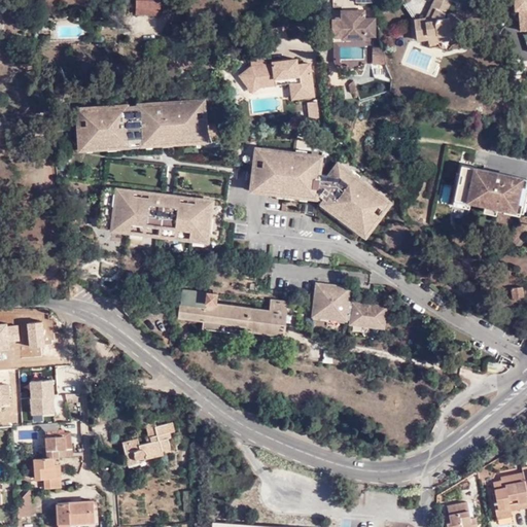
[(156,19),(156,5),(136,4),(136,0),(124,0),(124,3),(131,4),(131,19),(141,19),(141,11),(148,11),(148,19),(156,19)]
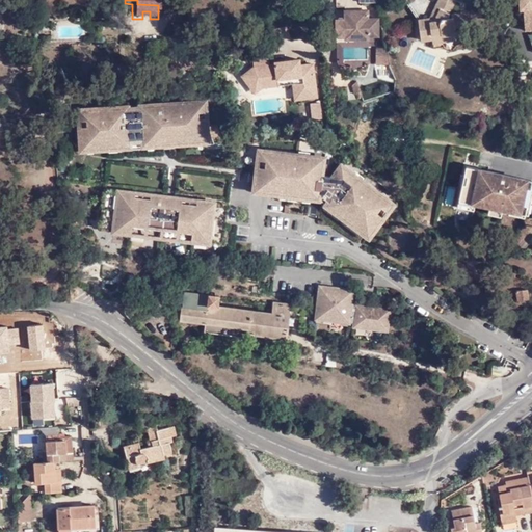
[(460,2),(455,0),(437,0),(430,16),(418,18),(420,40),(431,38),(431,43),(455,40),(455,37),(464,36),(460,2)]
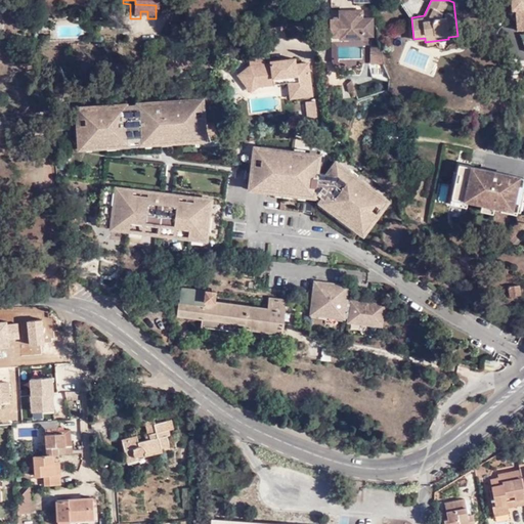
[(523,0),(510,0),(511,10),(515,10),(516,30),(523,29),(523,0)]
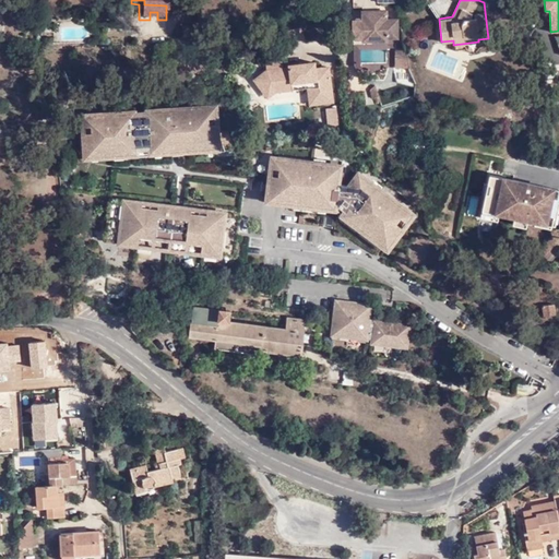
[(372,13),(372,10),(361,10),(361,19),(353,19),(353,43),(364,43),(364,40),(364,37),(372,36),(372,39),(385,39),(385,36),(396,36),(396,19),(385,19),(385,13),(372,13)]
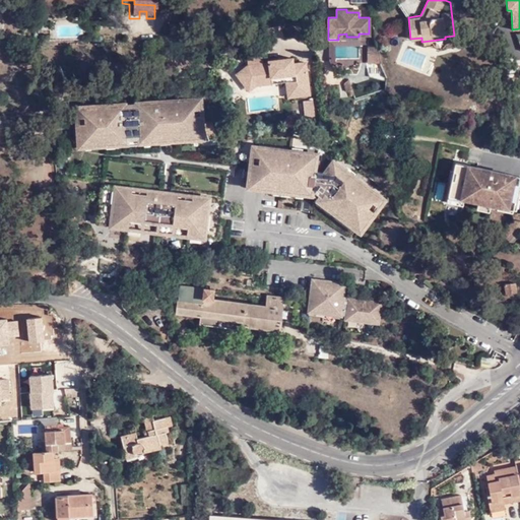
[(368,62),(372,62),(372,57),(378,57),(376,46),(368,46),(368,62)]
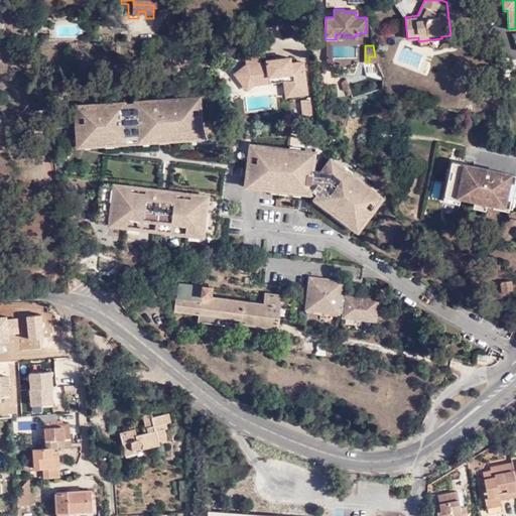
[(338,53),(348,56),(350,48),(340,46),(338,53)]
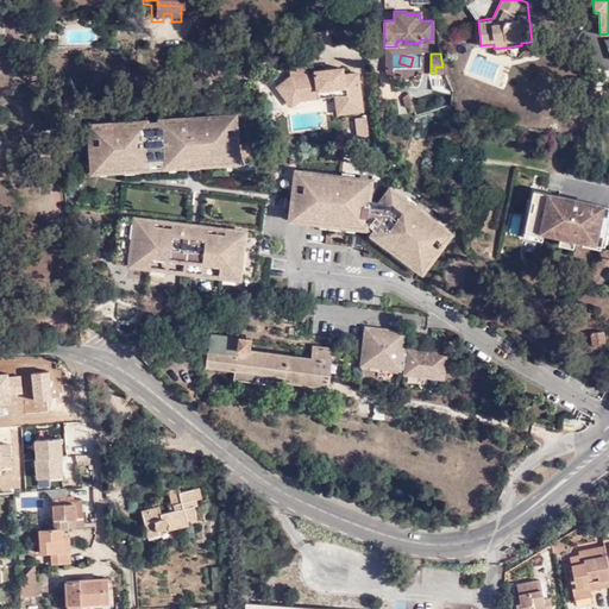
[(295,93),(334,87),(336,95),(338,113),(363,110),(358,71),(344,74),(343,68),(336,68),(325,69),(315,70),(315,73),(309,74),(307,62),(295,64),(289,68),(290,75),(290,76),(277,87),(287,99),(295,93)]
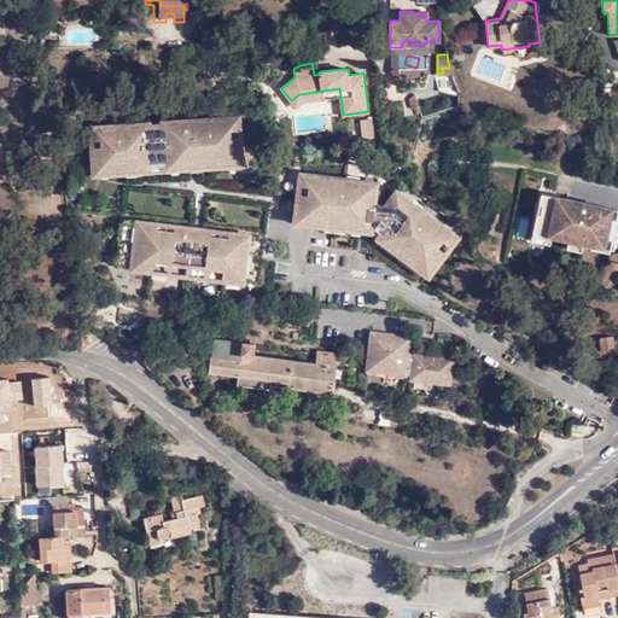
[(304,100),(340,97),(339,88),(299,94),(291,100),(296,108),(304,100)]
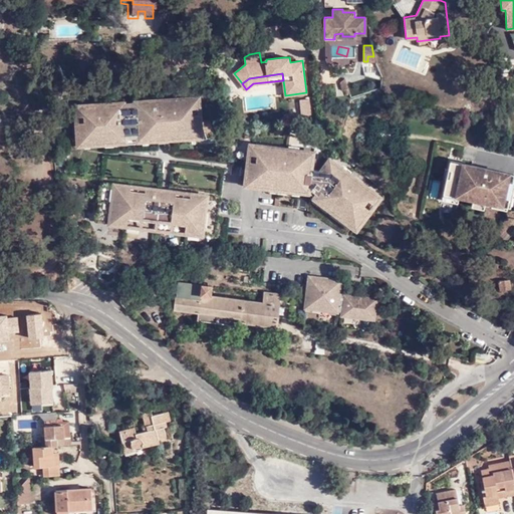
[(124,101),(74,105),(77,147),(127,143),(127,138),(137,137),(138,143),(203,139),(201,96),(134,101),(135,103),(125,104),(124,101)]
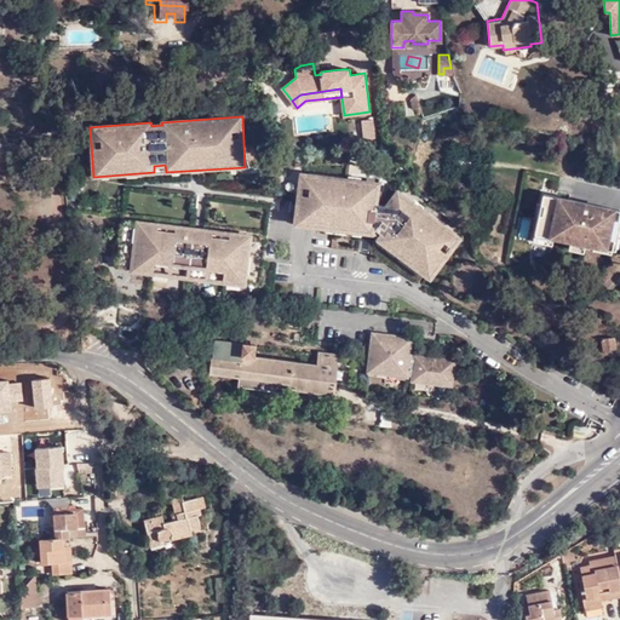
[(373,119),(362,120),(363,138),(375,137),(373,119)]
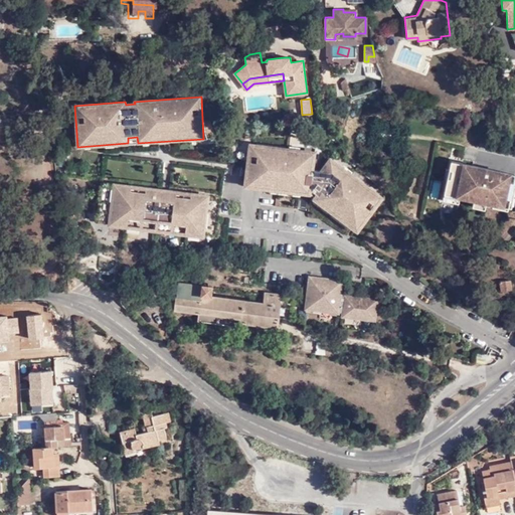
[(11,121),(0,120),(0,135),(12,135),(11,121)]
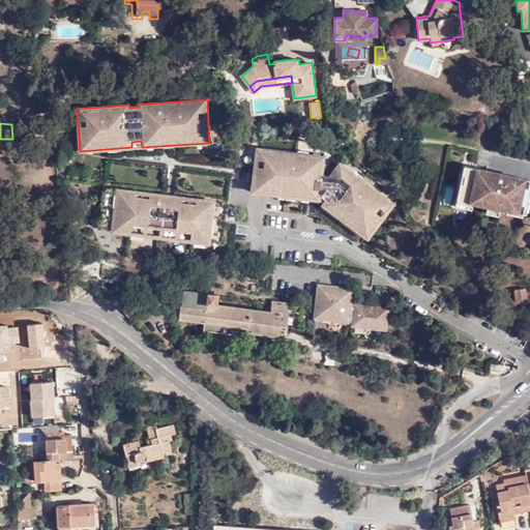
[(330,175),(322,175),(325,156),(257,148),(252,193),(319,201),(320,194),(327,199),(323,205),(367,239),(394,203),(340,163),(330,175)]
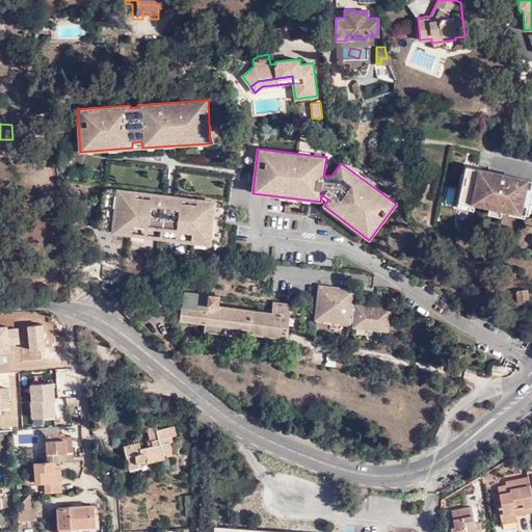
[(529,180),(467,166),(457,208),(474,211),(475,205),(489,208),(502,210),(522,214),(529,180)]
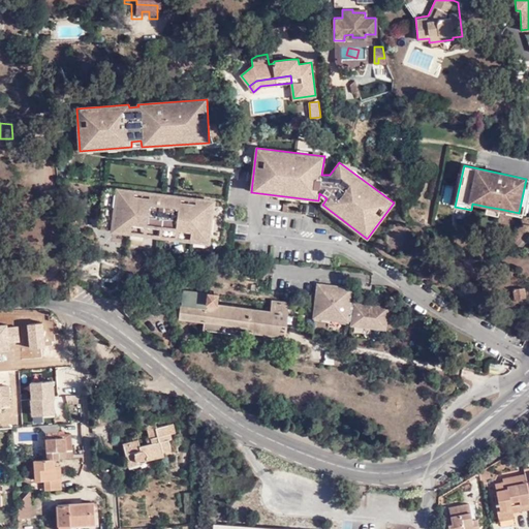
[(528,179),(526,179),(519,213),(522,214),(528,182),(528,179)]
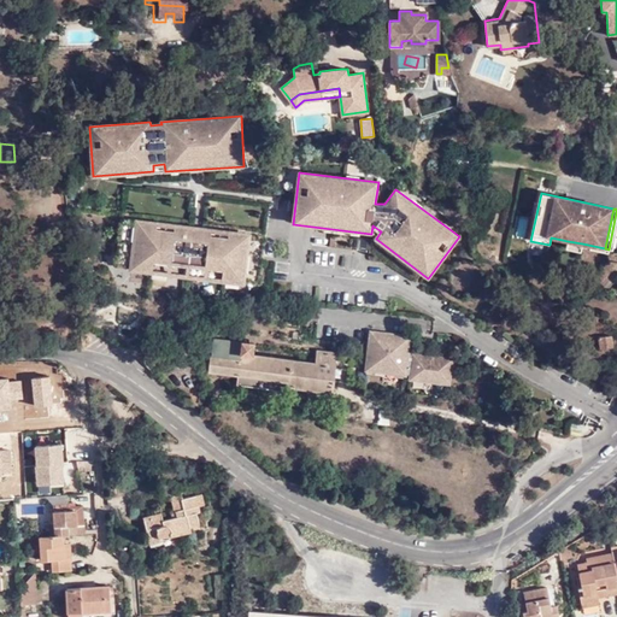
[(245,285),(251,233),(136,219),(122,217),(116,265),(130,266),(130,270),(245,285)]
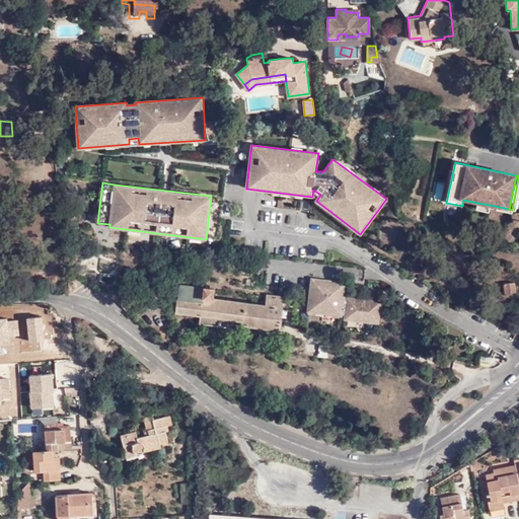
[(490,205),(477,203),(476,208),(489,211),(490,205)]
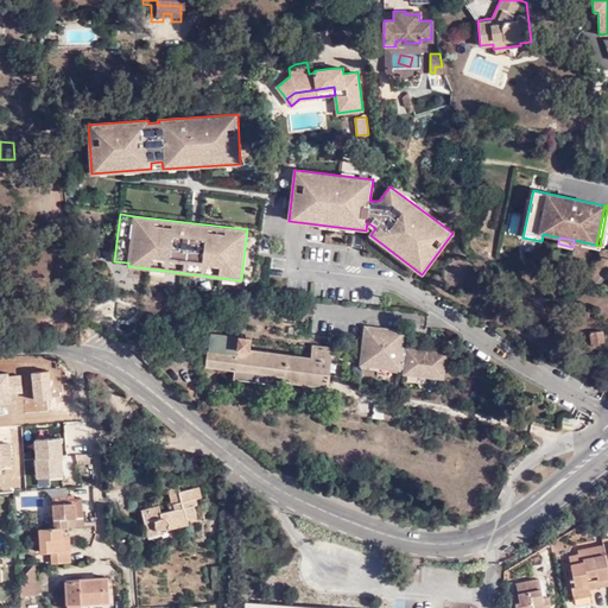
[(448,282),(473,277),(468,255),(443,261),(448,282)]
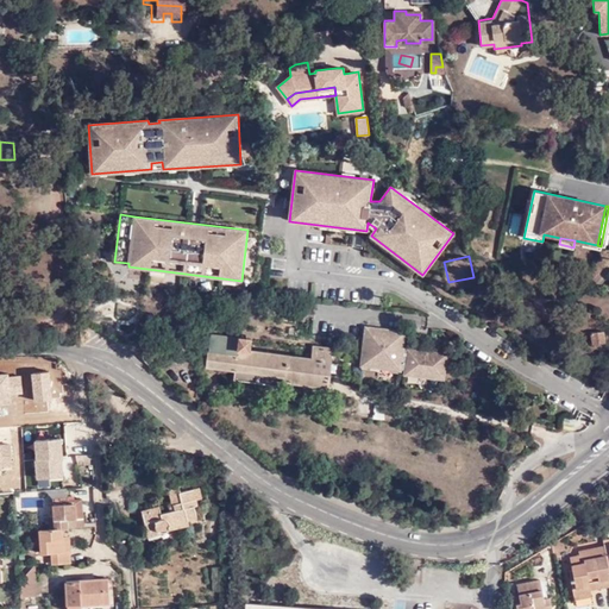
[(406,332),(365,326),(360,365),(401,370),(402,369),(405,369),(403,374),(444,380),(447,353),(403,349),(406,332)]
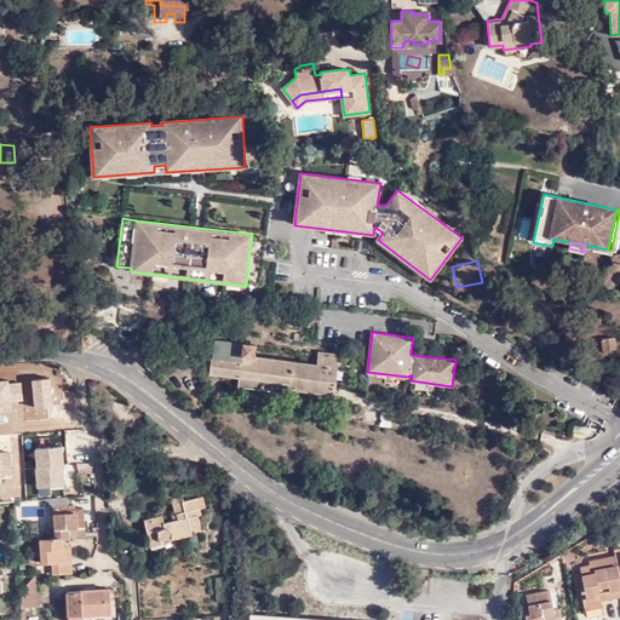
[(614,346),(613,334),(602,336),(603,348),(614,346)]
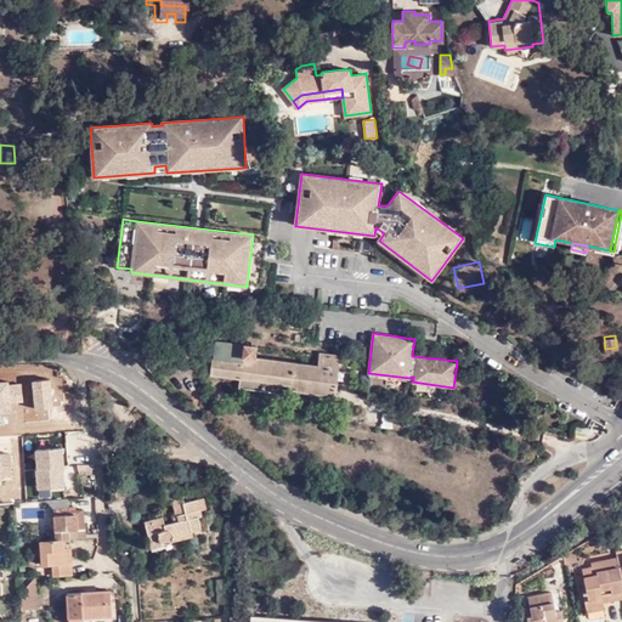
[(254,345),(214,340),(210,373),(239,377),(238,388),(288,394),(289,388),(333,393),(337,355),(317,352),(317,366),(254,358),(254,345)]
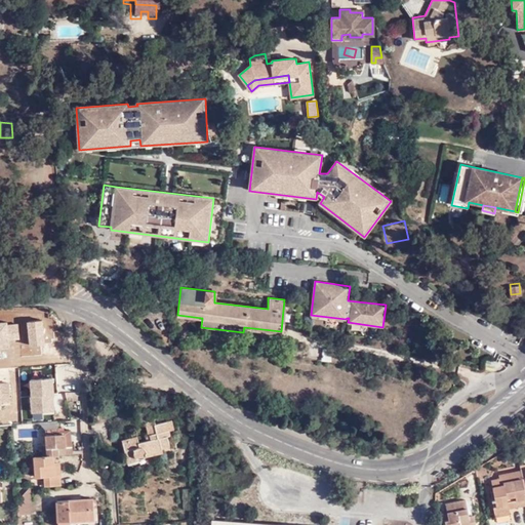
[(31,355),(28,316),(15,317),(16,333),(17,356),(31,355)]
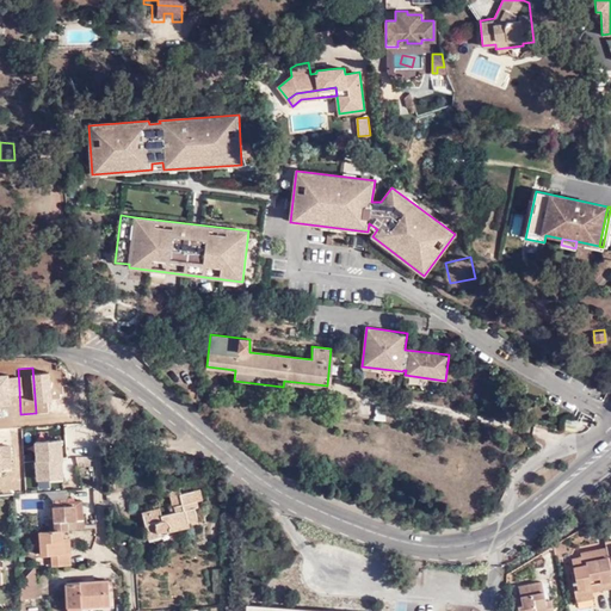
[(47,368),(32,368),(36,413),(49,412),(47,376),(47,368)]
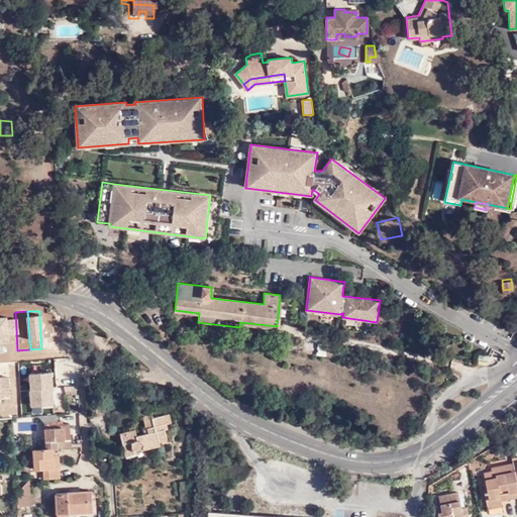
[(141,445),(158,441),(166,439),(163,429),(167,428),(166,423),(171,422),(168,412),(152,416),(150,412),(140,414),(144,427),(140,428),(142,432),(135,434),(133,428),(118,432),(122,448),(128,446),(131,450),(133,451),(142,449),(141,445)]
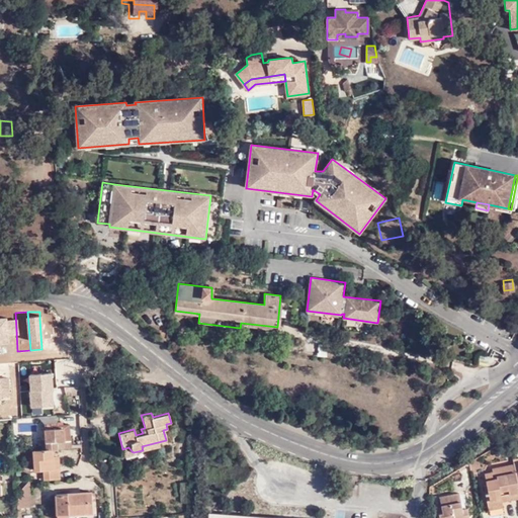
[(42,449),(52,449),(70,448),(70,440),(64,440),(63,428),(52,429),(46,429),(46,438),(41,438),(42,449)]
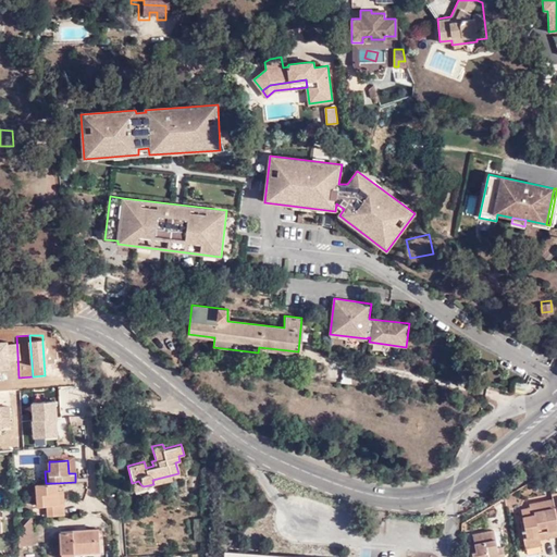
[(171,480),(170,475),(152,480),(153,484),(171,480)]
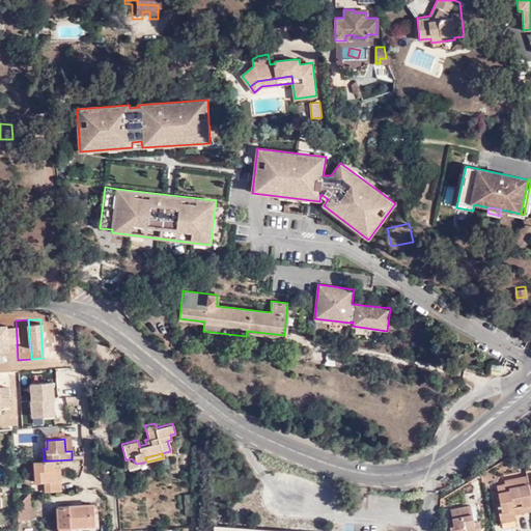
[(54,480),(54,469),(53,460),(44,460),(34,460),(35,481),(45,481),(45,492),(59,491),(59,480),(54,480)]
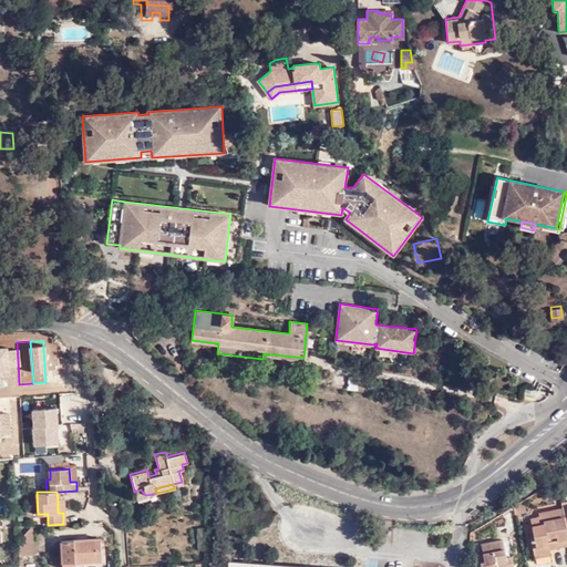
[(529,508),(528,500),(517,506),(518,511),(529,508)]
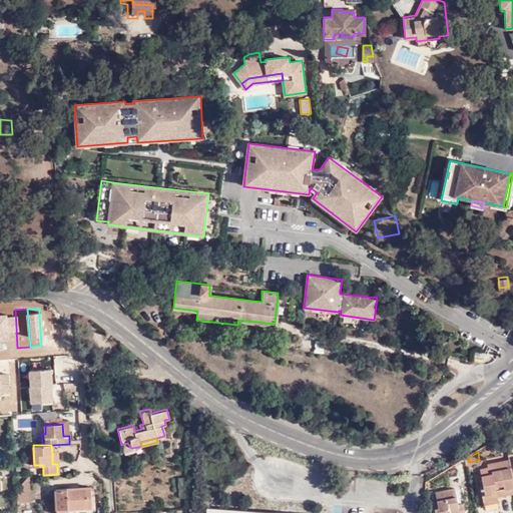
[(512,462),(512,458),(491,462),(491,465),(483,466),(485,477),(487,485),(484,485),(486,498),(500,496),(500,493),(499,489),(508,488),(508,492),(512,490),(512,462)]
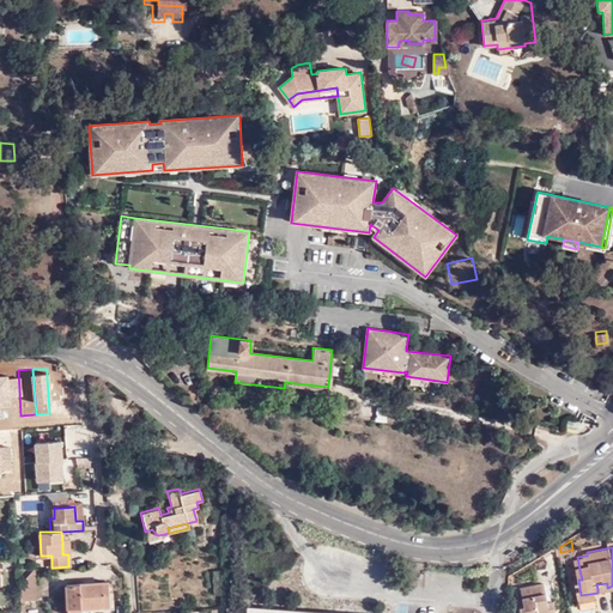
[(461,568),(462,557),(451,556),(451,568),(461,568)]
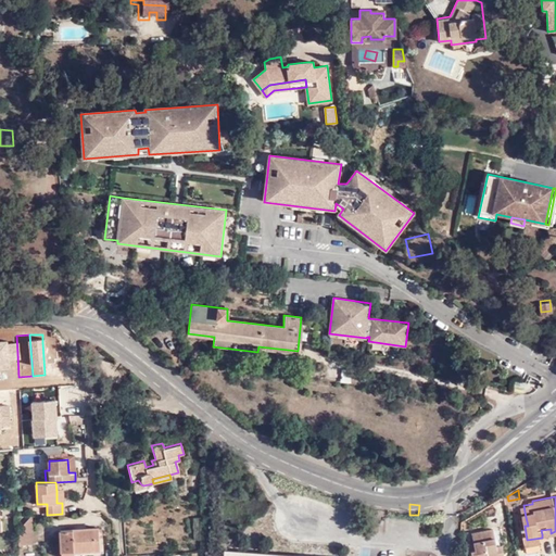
[(178,506),(179,515),(189,514),(188,505),(178,506)]
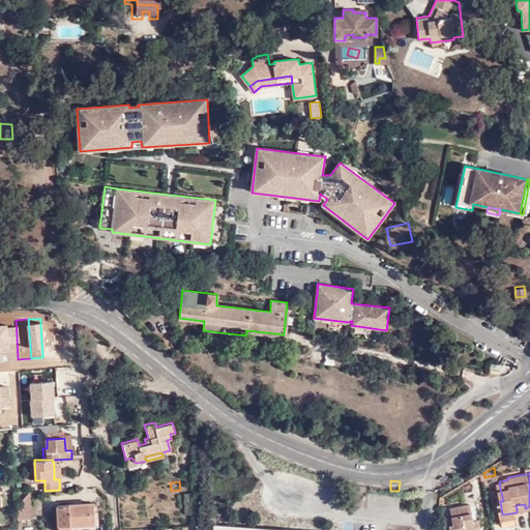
[(472,501),(451,505),(454,522),(451,523),(452,529),(482,529),(480,517),(475,518),(472,501)]
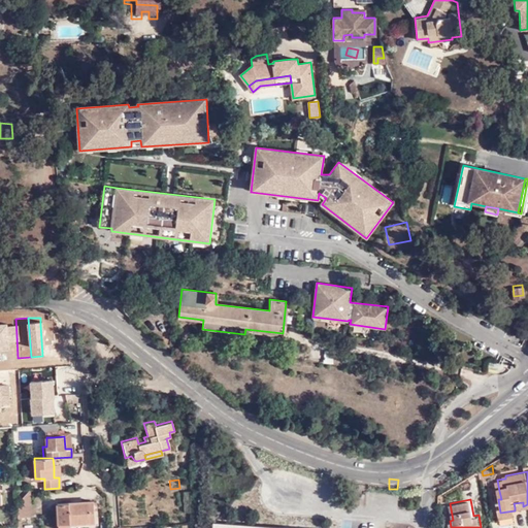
[(93,501),(55,504),(57,525),(69,524),(69,526),(94,523),(93,501)]
